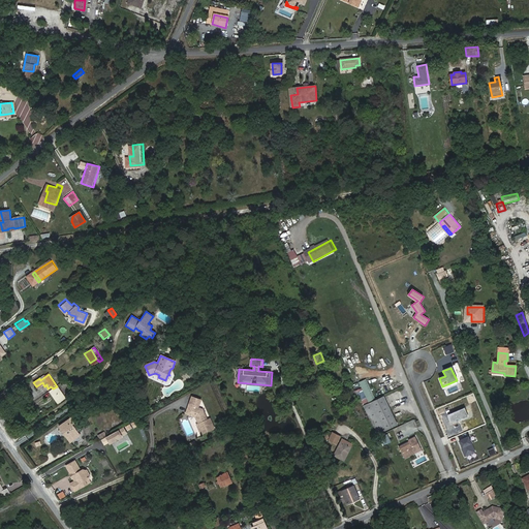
[(360,381),(368,402),(375,399),(367,378),(360,381)]
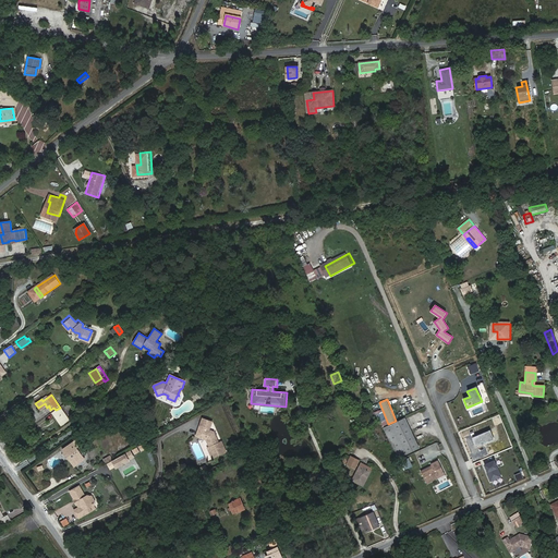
[(68,419),(60,408),(56,410),(57,411),(53,413),(56,417),(55,419),(59,425),(68,419)]
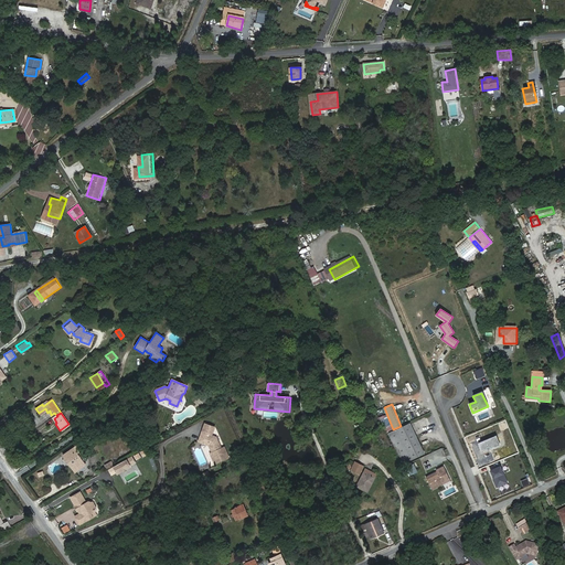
[(386,415),(380,417),(384,427),(391,425),(386,415)]
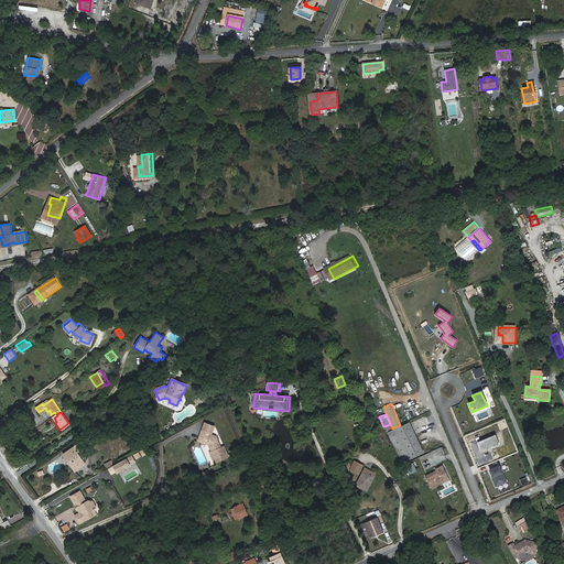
[(204,423),(197,441),(207,444),(210,452),(215,463),(228,456),(224,446),(220,447),(216,436),(210,435),(214,426),(204,423)]
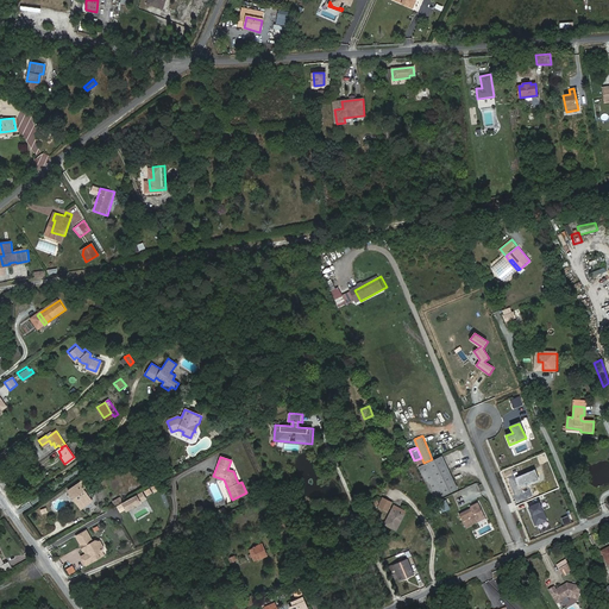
[(443,458),(420,469),(435,500),(457,490),(443,458)]
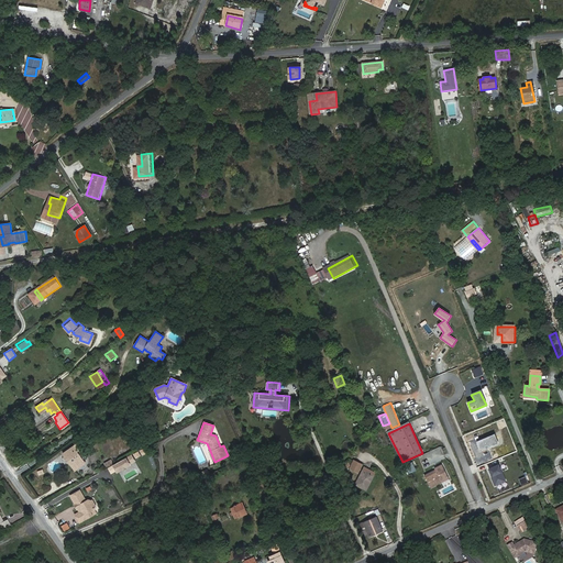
[(73,446),(62,454),(66,459),(67,457),(74,466),(81,461),(83,460),(73,446)]
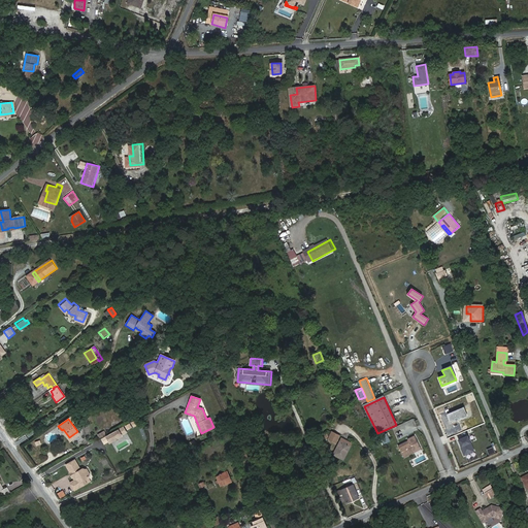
[(126,434),(123,428),(101,440),(104,446),(108,443),(109,444),(122,437),(121,437),(126,434)]
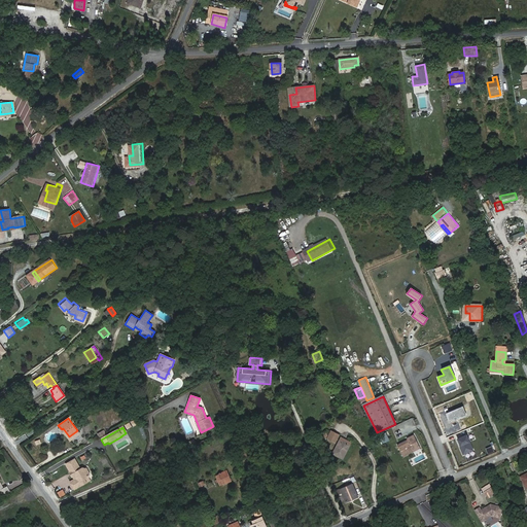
[(79,433),(77,430),(76,431),(69,436),(63,428),(62,429),(70,441),(79,433)]
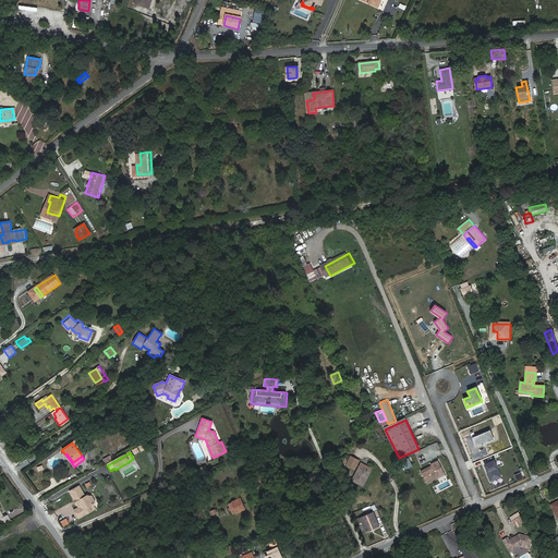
[(110,455),(102,459),(106,463),(113,459),(110,455)]
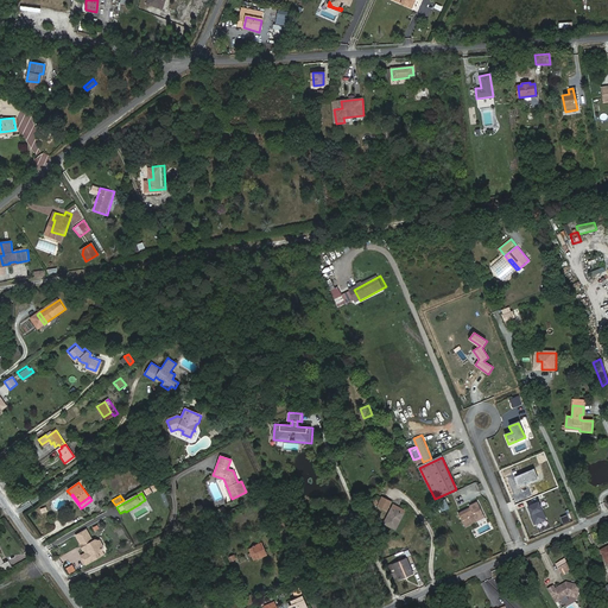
[(381,502),(378,507),(386,511),(391,502),(382,498),(381,502)]
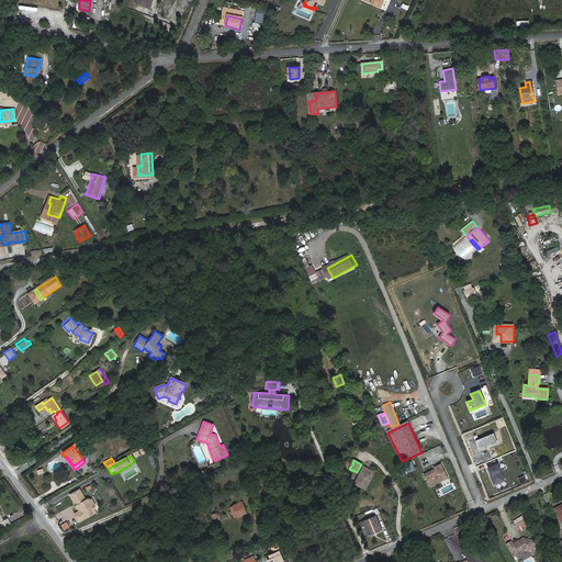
[(424,475),(429,487),(441,483),(440,481),(447,478),(441,465),(435,469),(435,471),(424,475)]
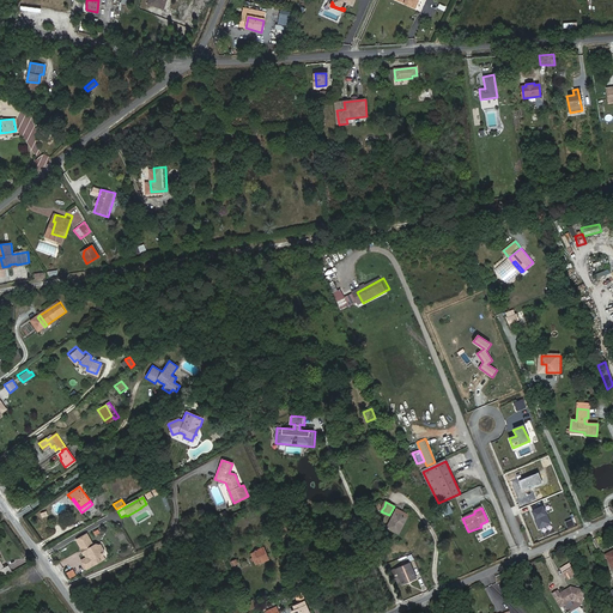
[(541,508),(532,511),(535,521),(534,522),(538,529),(548,525),(541,508)]
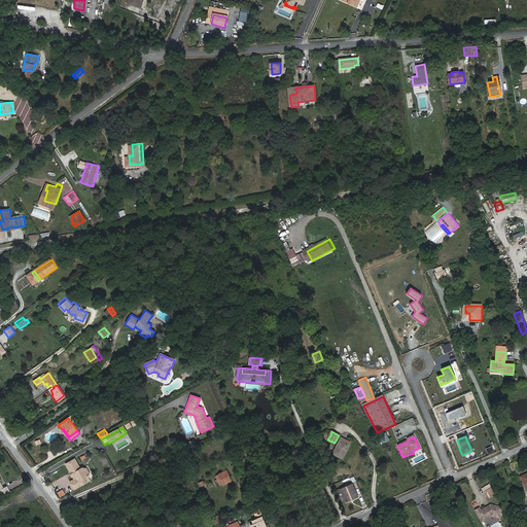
[(351,446),(341,441),(334,454),(344,459),(351,446)]
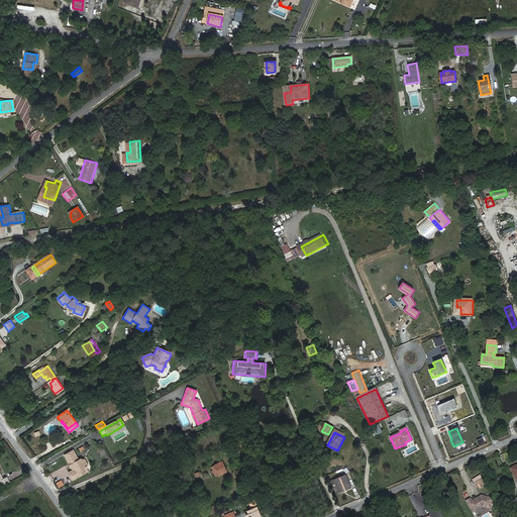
[(74,482),(87,475),(84,471),(87,469),(88,467),(84,460),(82,459),(79,460),(74,452),(65,457),(69,463),(74,472),(70,474),(74,482)]
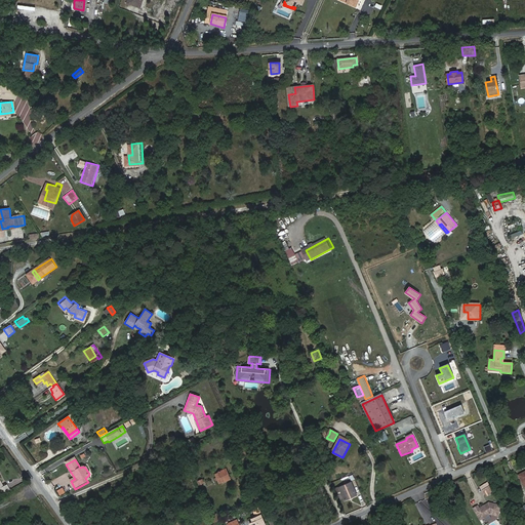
[(219,471),(224,482),(231,479),(226,468),(219,471)]
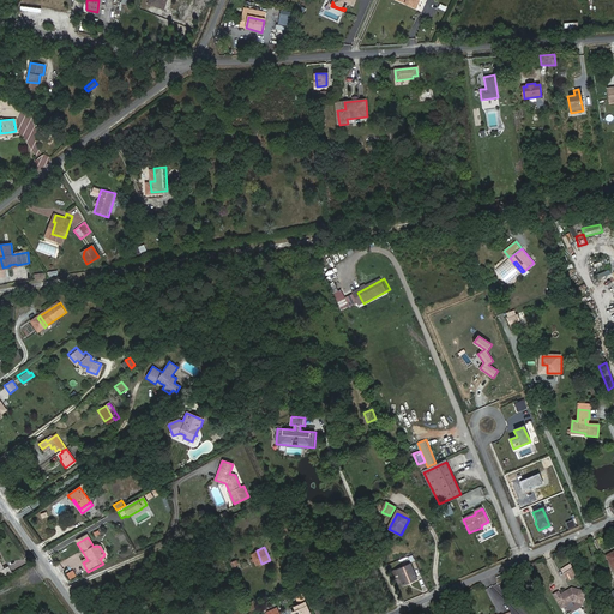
[(258,566),(262,564),(257,551),(252,553),(258,566)]
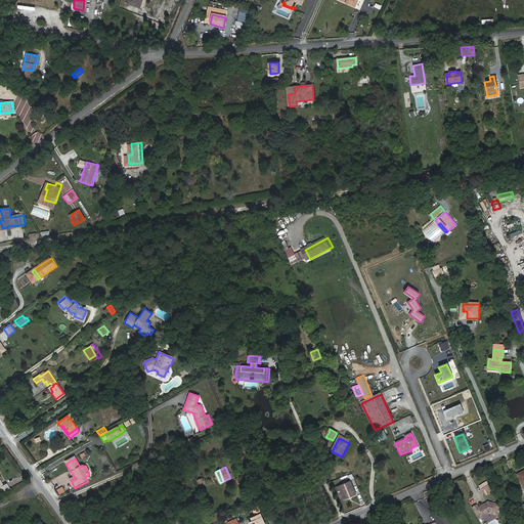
[(335,486),(337,491),(342,490),(345,499),(357,493),(352,481),(339,486),(339,485),(335,486)]
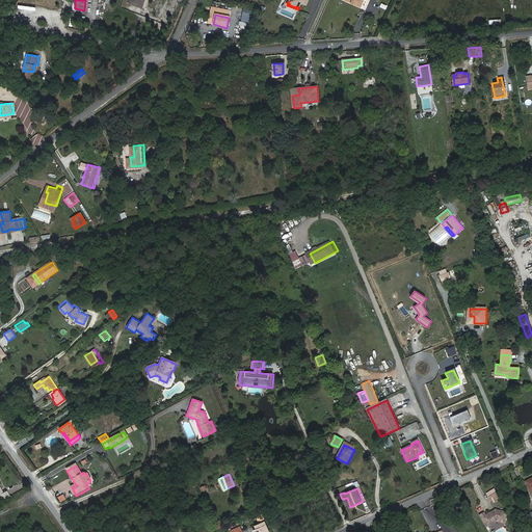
[(487,494),(490,498),(498,494),(495,488),(487,494)]
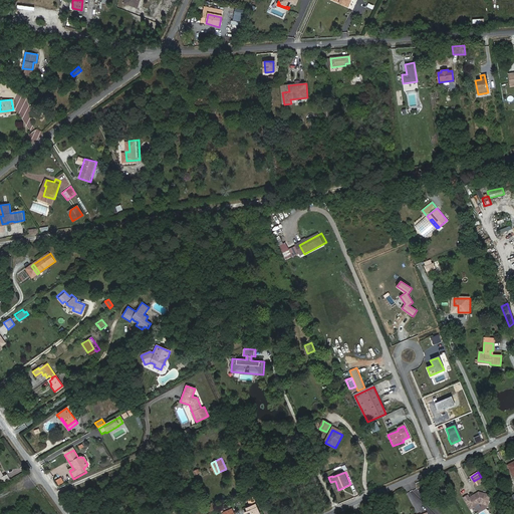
[(484,481),(481,477),(474,481),(477,486),(484,481)]
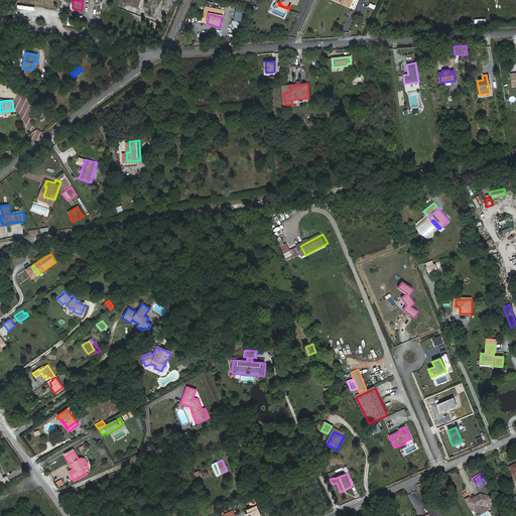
[(470,497),(465,500),(472,512),(482,506),(490,508),(492,498),(481,495),(471,500),(470,497)]
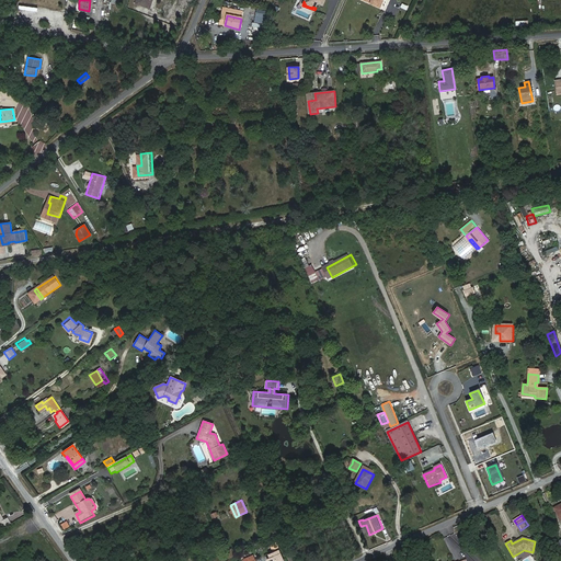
[(268,560),(284,560),(281,553),(279,551),(268,556),(270,558),(267,559),(268,560)]
